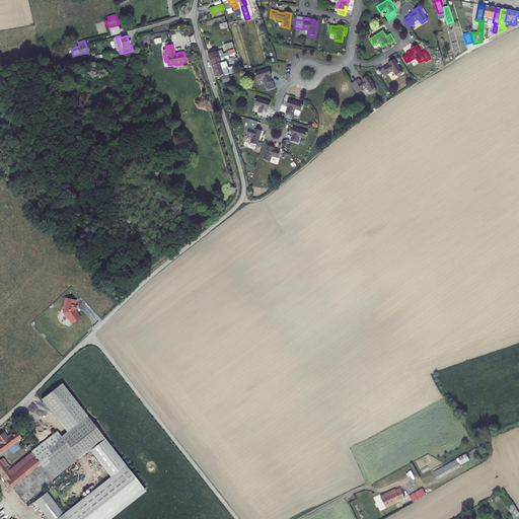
[(228,53),(224,54),(222,50),(208,55),(210,61),(220,58),(224,57),(225,57),(236,53),(235,49),(227,52),(228,53)]
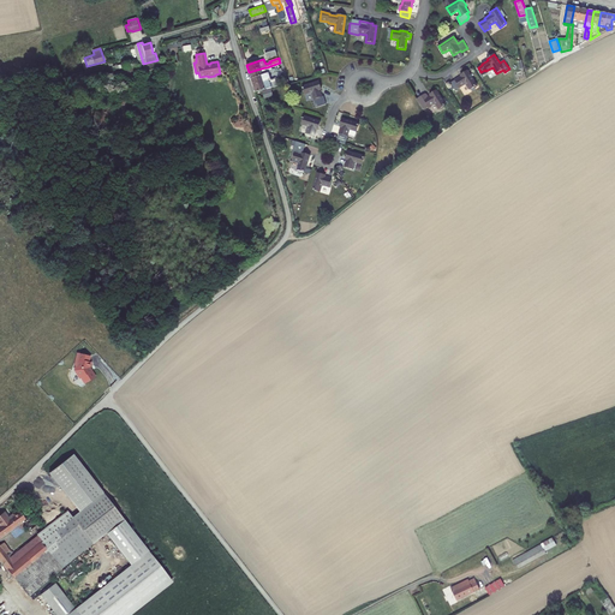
[(267,67),(266,67),(261,69),(249,72),(251,79),(268,73),(267,67)]
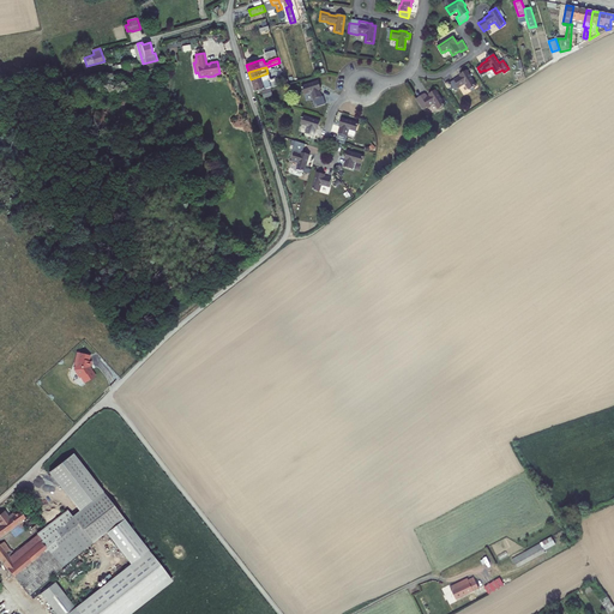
[(459,88),(465,84),(469,90),(476,85),(467,71),(459,74),(461,77),(455,80),(459,88)]
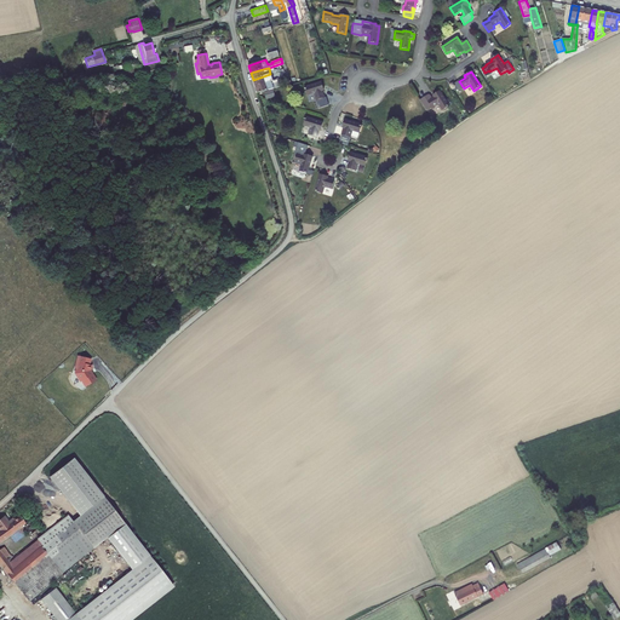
[(274,80),(271,74),(270,74),(253,80),(256,86),(274,80)]
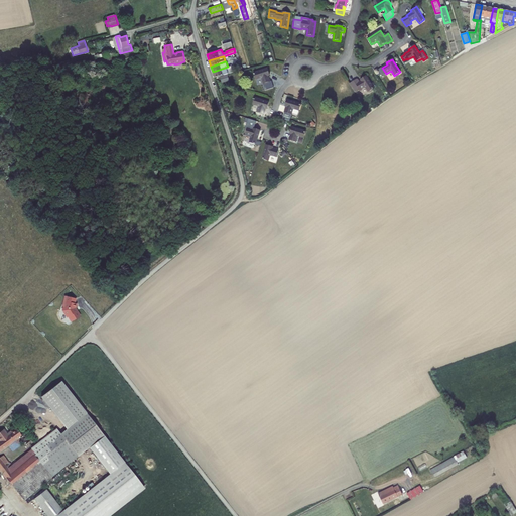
[(234,68),(233,66),(228,67),(213,72),(215,78),(228,74),(227,70),(234,68)]
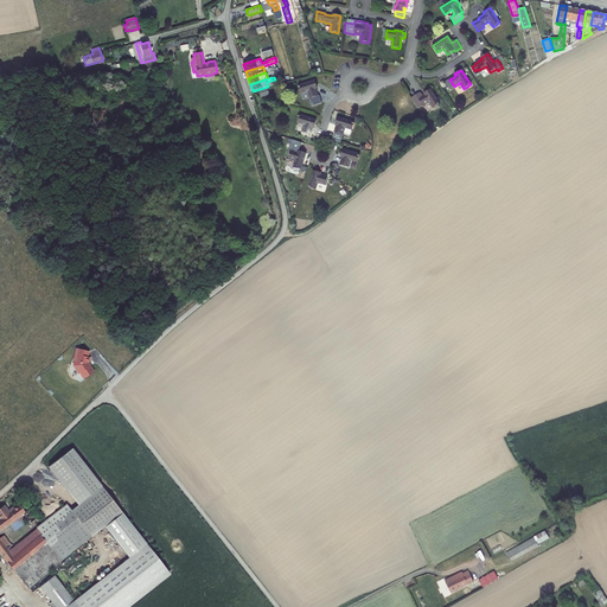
[(319,95),(317,89),(318,88),(315,81),(299,85),(301,94),(308,91),(310,98),(319,95)]
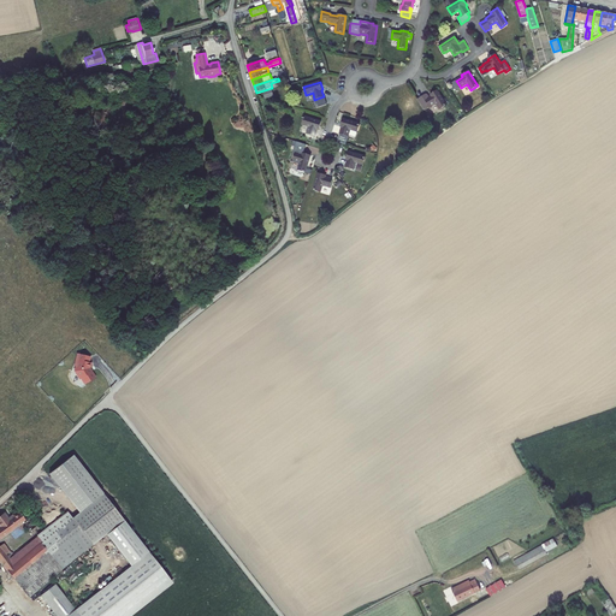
[(436,104),(439,110),(446,106),(437,90),(430,95),(431,96),(430,98),(427,94),(426,94),(418,99),(424,108),(428,106),(430,107),(436,104)]
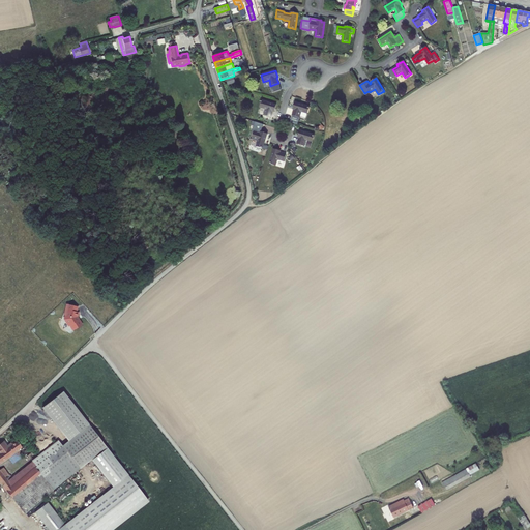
[(271,117),(273,111),(274,112),(276,105),(262,100),(260,107),(266,109),(264,115),(271,117)]
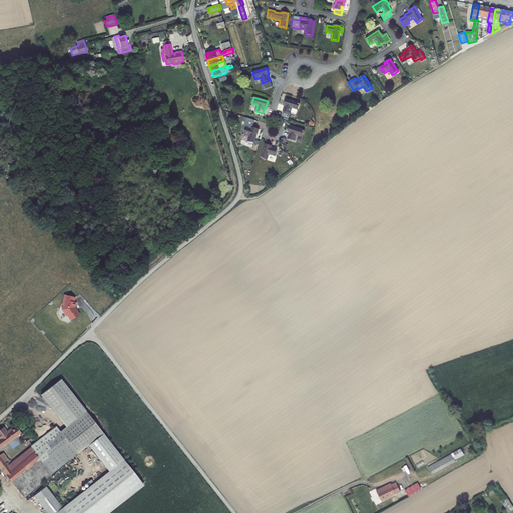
[(291,113),(293,108),(298,109),(300,103),(286,98),(284,105),(285,105),(284,111),(284,112),(282,118),(288,119),(289,120),(291,113)]
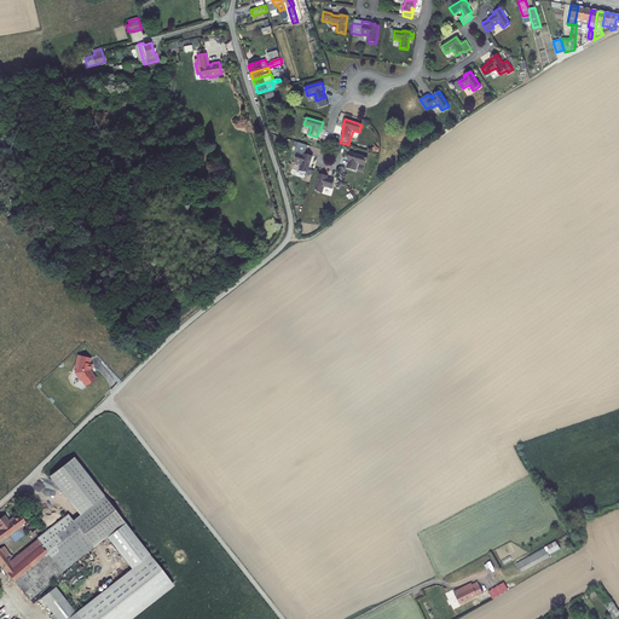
[(307,173),(313,156),(305,154),(308,145),(299,143),(296,152),(298,152),(295,161),(302,163),(300,171),(307,173)]
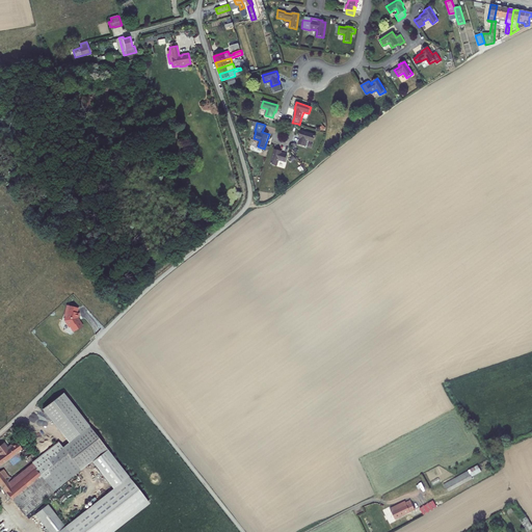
[(306,147),(309,140),(314,142),(316,135),(301,131),(299,137),(300,138),(298,143),(306,147)]
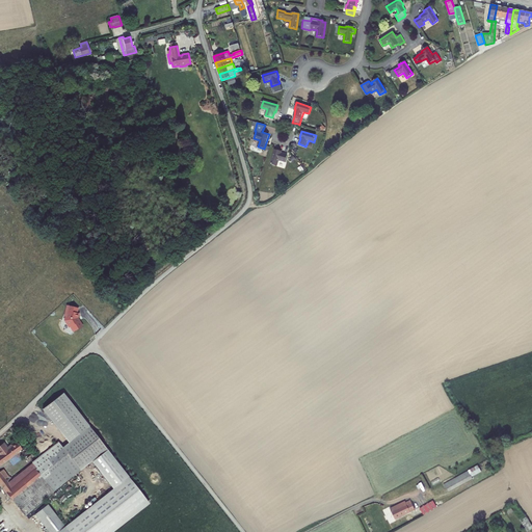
[(288,154),(282,152),(282,151),(275,149),(271,164),(277,166),(280,160),(286,161),(288,154)]
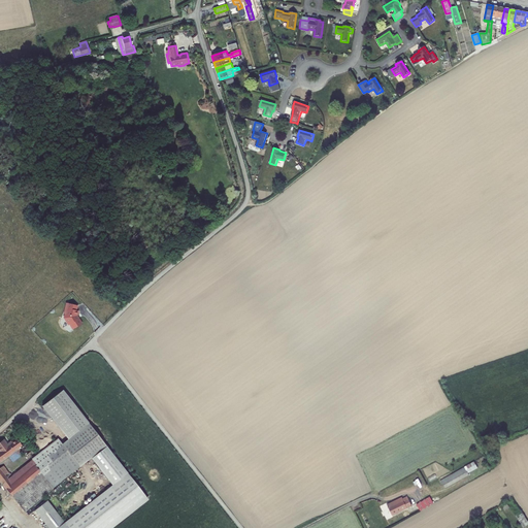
[(94,293),(69,315),(89,333),(112,310),(94,293)]
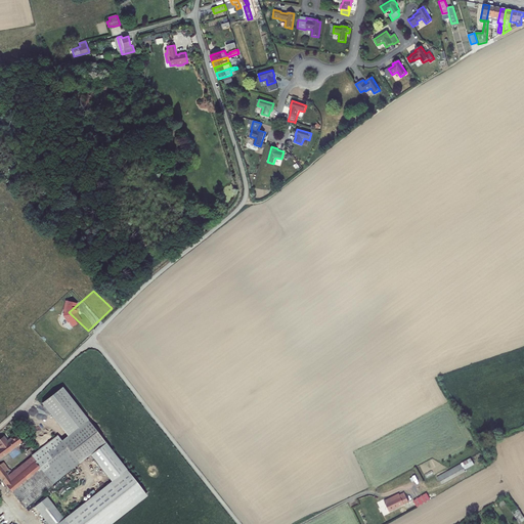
[(62,387),(43,401),(70,435),(88,421),(62,387)]
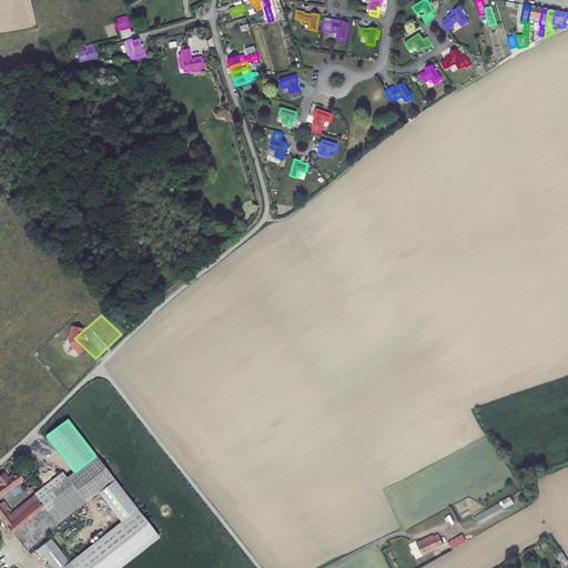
[(1,505),(0,504),(0,503),(0,516),(13,535),(27,550),(58,524),(114,479),(95,456),(75,472),(67,478),(68,478),(46,496),(17,519),(12,514),(4,503),(1,505)]
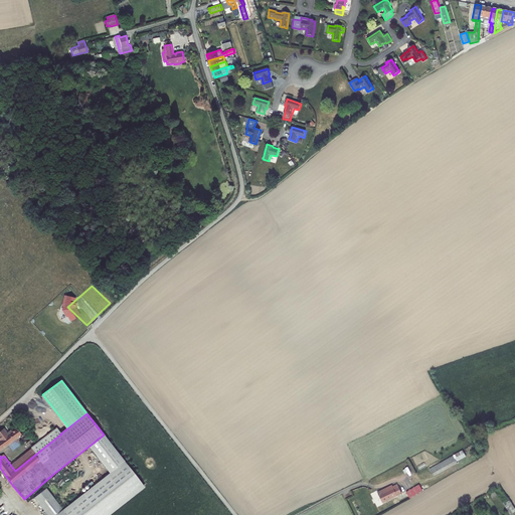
[(37,445),(41,450),(61,434),(60,434),(48,416),(29,432),(35,440),(33,441),(37,445)]
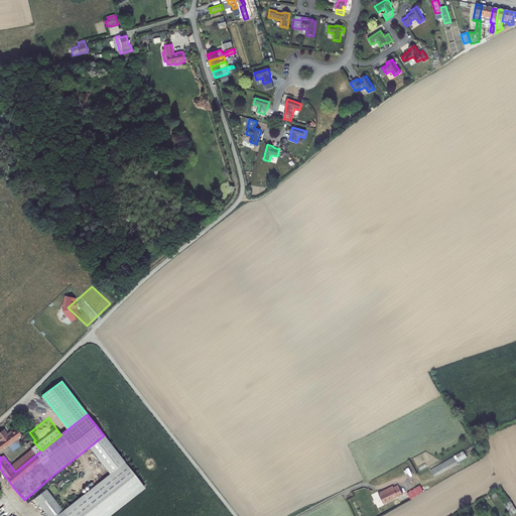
[(0,441),(0,450),(21,435),(22,436),(20,438),(26,445),(32,440),(26,433),(22,427),(18,431),(17,430),(13,433),(12,432),(7,435),(4,430),(0,432),(0,440),(1,441),(0,441)]
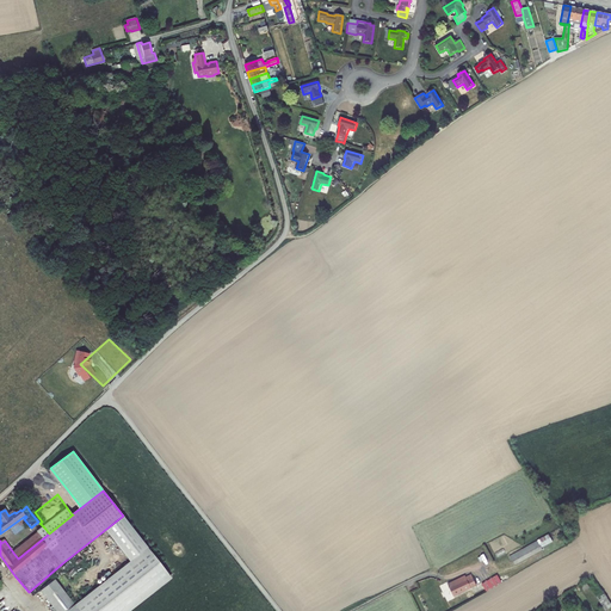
[(124,519),(109,532),(129,559),(75,602),(56,578),(41,590),(56,610),(129,610),(173,576),(124,519)]
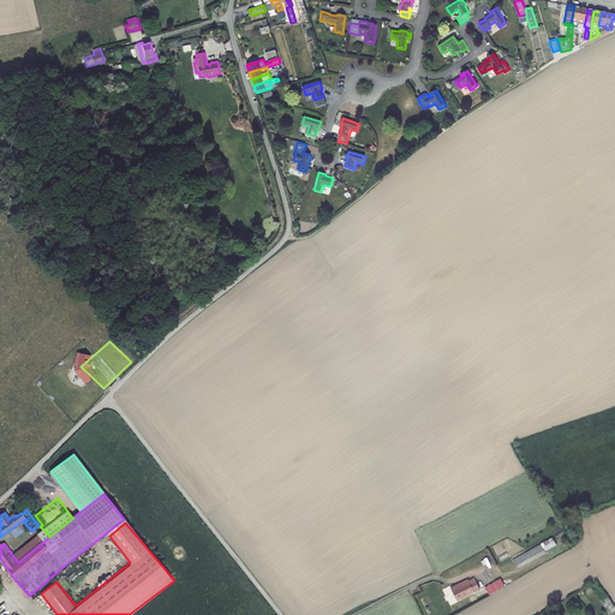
[(49,537),(45,531),(13,556),(18,562),(49,537)]
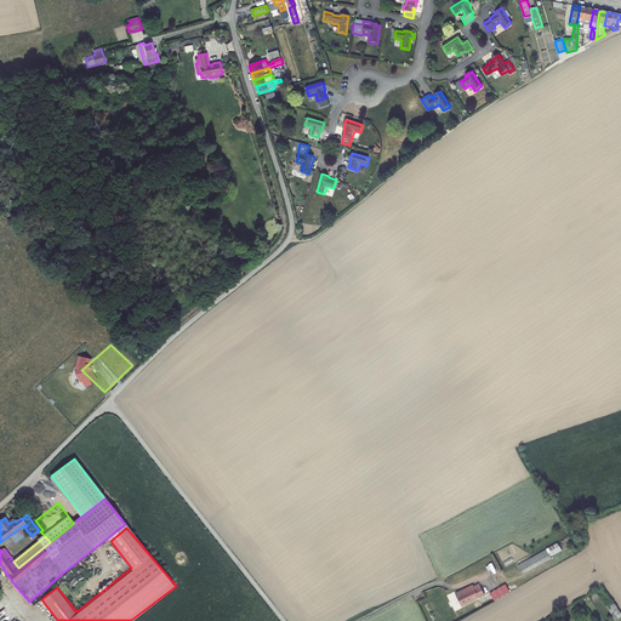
[(558,543),(518,565),(523,575),(552,559),(551,557),(562,551),(558,543)]
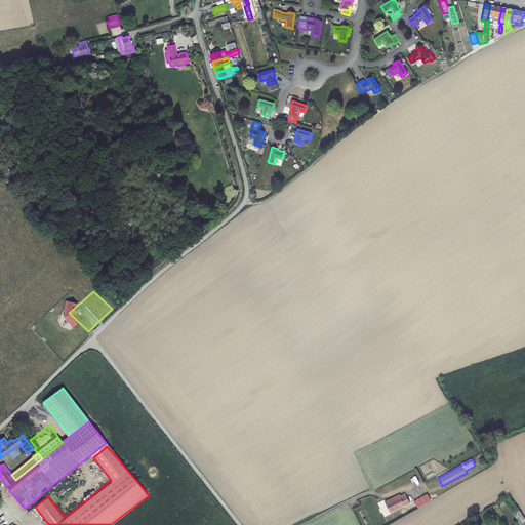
[(387,508),(391,514),(409,503),(406,496),(402,499),(400,495),(386,503),(387,508)]
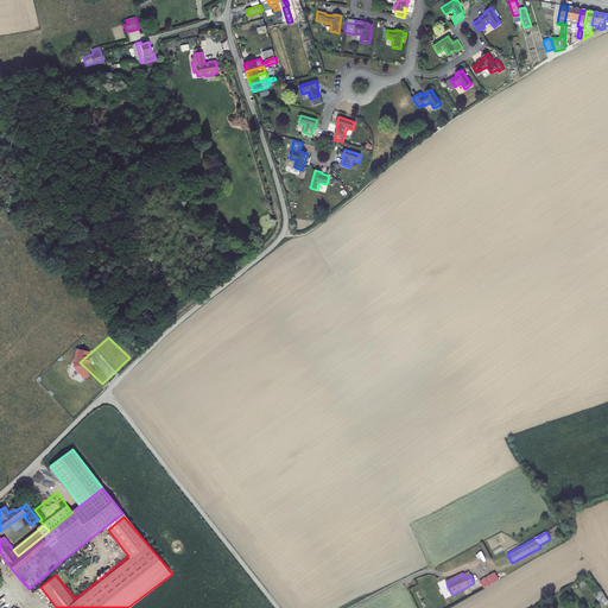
[(498,580),(494,574),(480,581),(482,588),(498,580)]
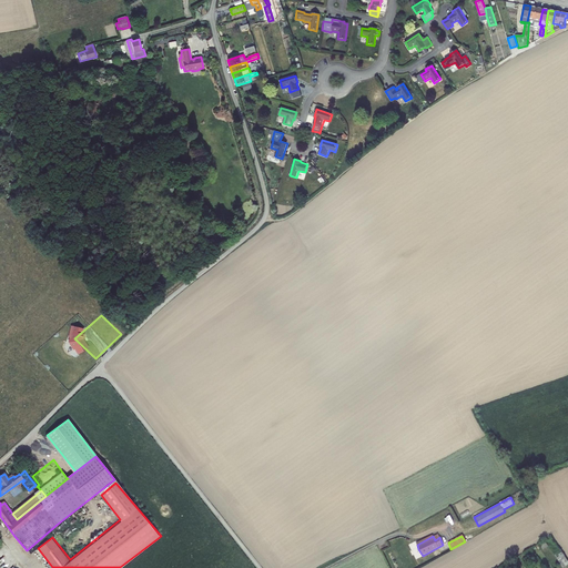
[(545,540),(538,544),(543,550),(548,546),(545,540)]
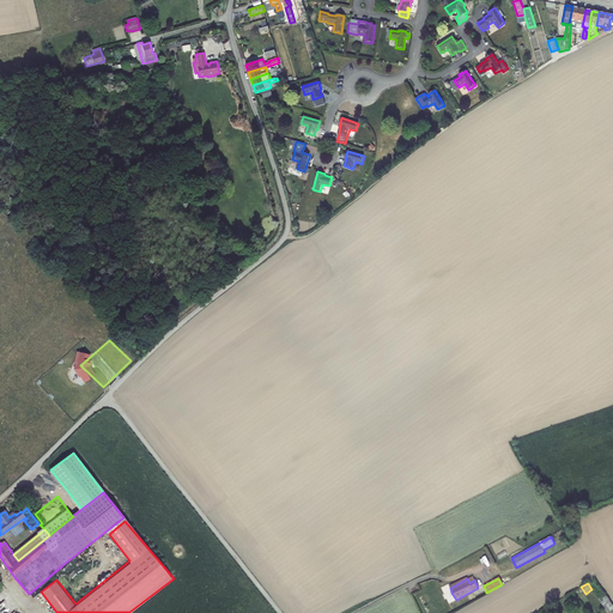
[(599,599),(602,605),(606,602),(610,600),(606,594),(599,599)]
